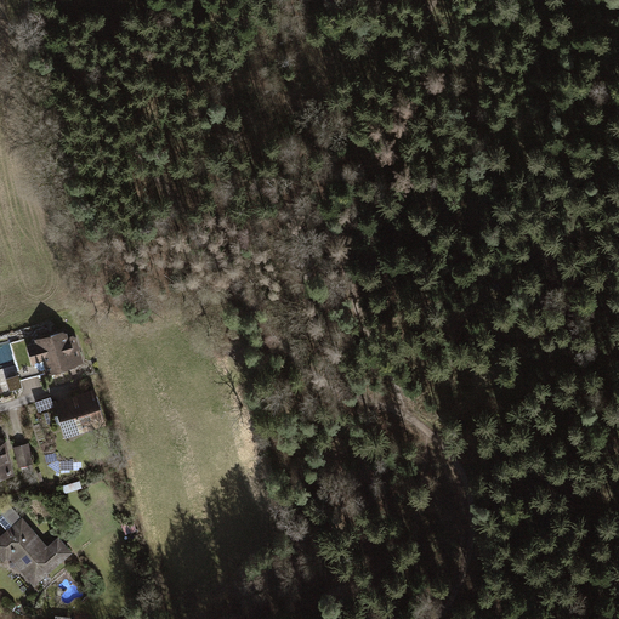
[(45,369),(47,375),(83,365),(74,335),(68,336),(67,331),(35,340),(35,344),(27,346),(34,373),(45,369)]
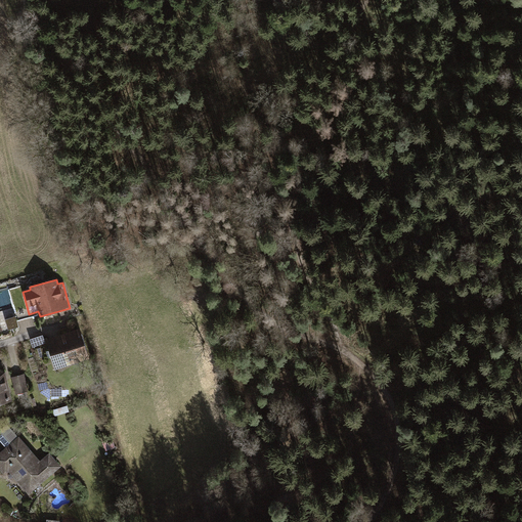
[(46,339),(55,371),(89,360),(79,329),(46,339)]
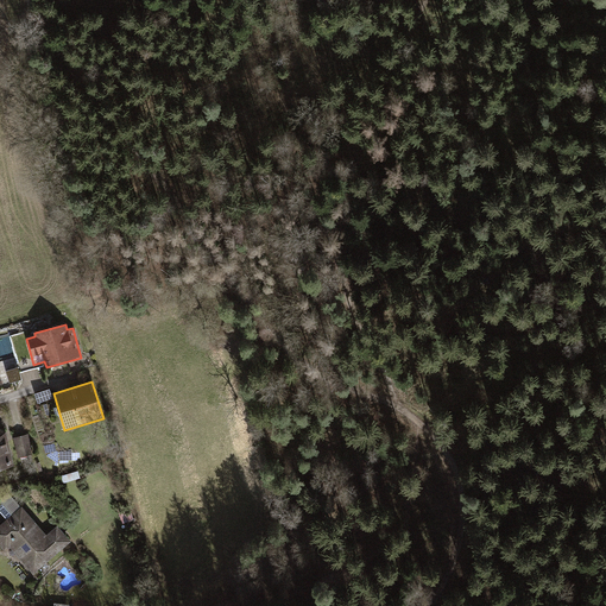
[(0,471),(14,467),(6,433),(0,429),(0,471)]
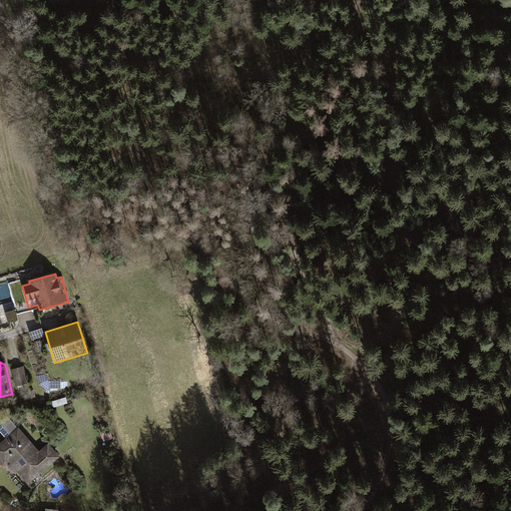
[(10,369),(15,384),(26,381),(22,366),(10,369)]
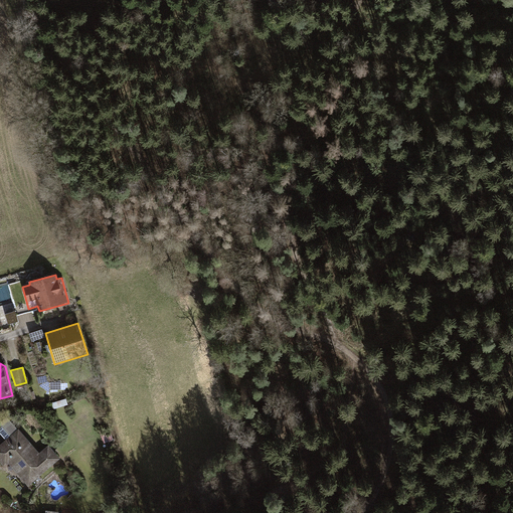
[(8,463),(28,487),(61,459),(49,444),(38,453),(8,416),(0,422),(0,424),(2,426),(0,429),(0,435),(5,441),(0,445),(0,463),(3,467),(8,463)]
